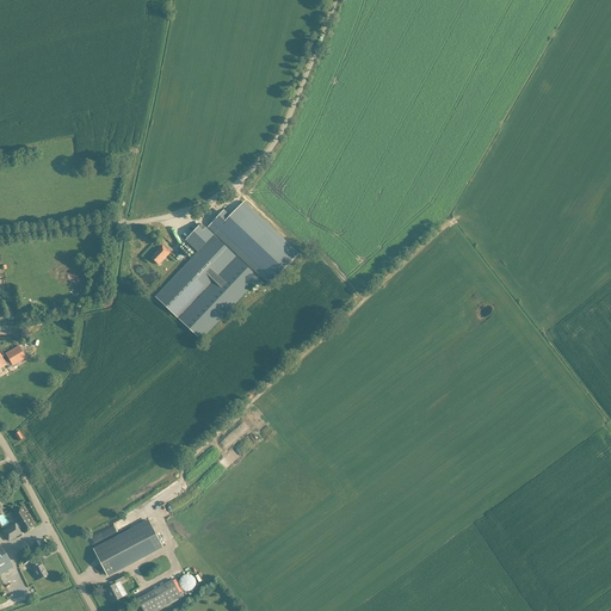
[(220,216),(207,229),(259,279),(267,288),(300,254),(245,202),(226,222),(220,216)]
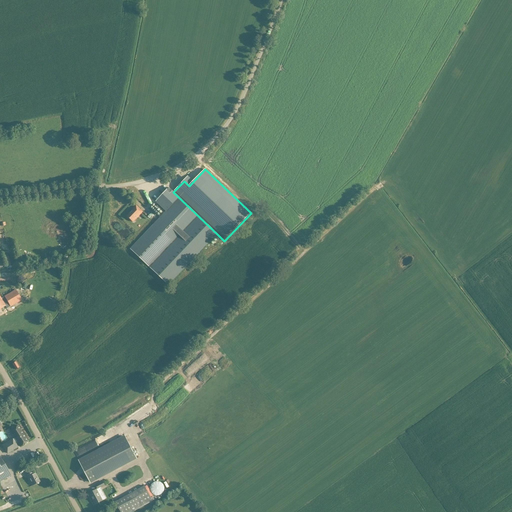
[(166,211),(130,249),(168,285),(217,234),(173,192),(169,188),(156,202),(159,204),(157,207),(160,210),(162,207),(166,211)]
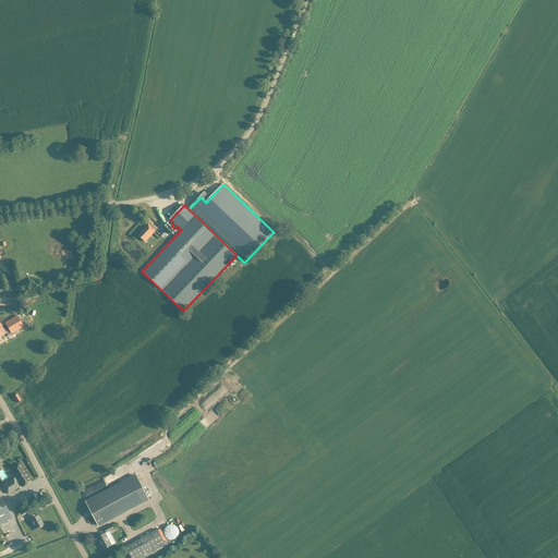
[(144,230),(138,235),(143,241),(145,239),(147,240),(154,232),(152,230),(153,229),(148,225),(144,229),(144,230)]
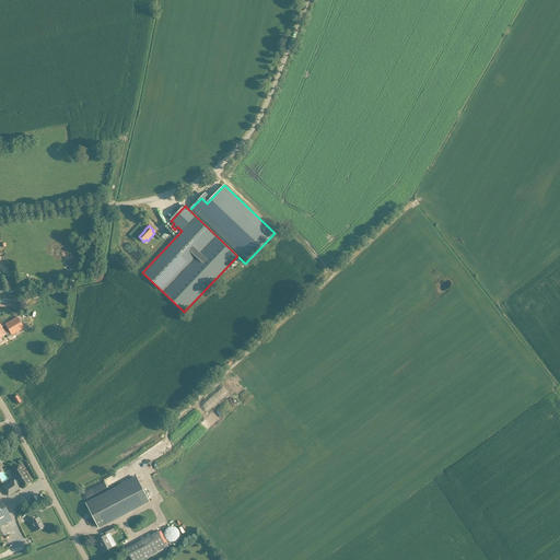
[(24,328),(18,317),(6,324),(3,321),(0,322),(0,338),(6,335),(7,337),(11,335),(11,336),(16,333),(24,328)]
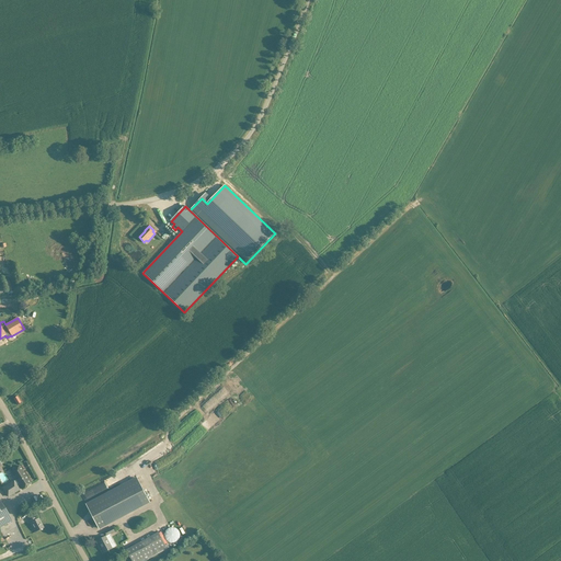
[(11,472),(15,480),(19,485),(22,490),(32,484),(21,466),(11,472)]
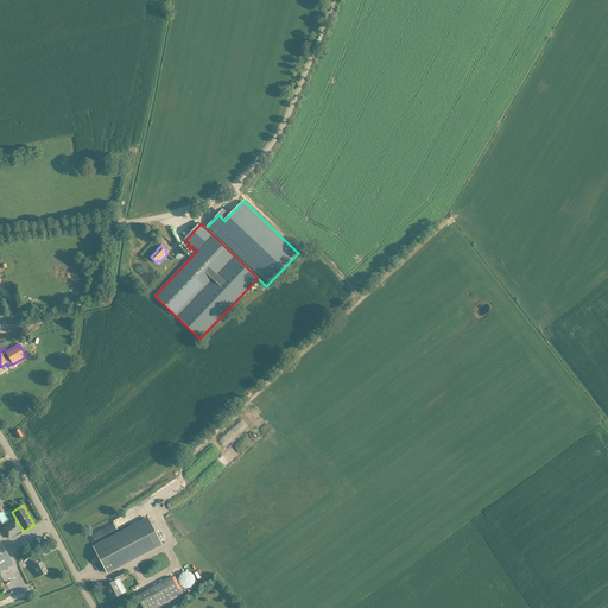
[(107,572),(162,544),(149,518),(94,548),(107,572)]
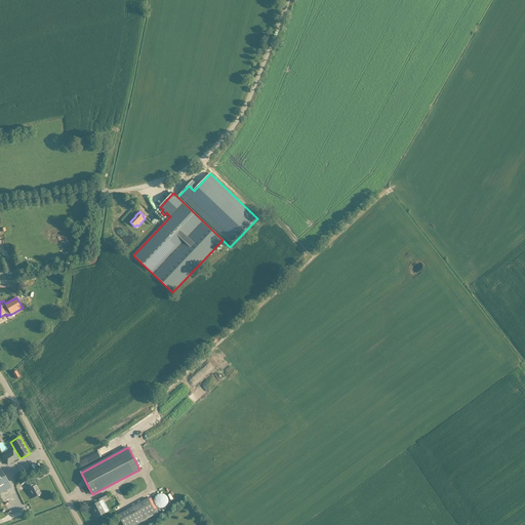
[(16,455),(17,454),(14,449),(13,450),(13,449),(1,456),(7,466),(18,458),(16,455)]
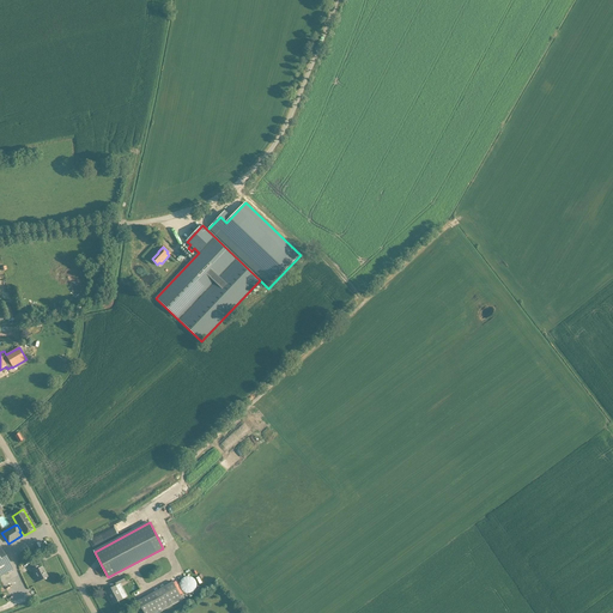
[(0,548),(0,576),(13,569),(0,548)]
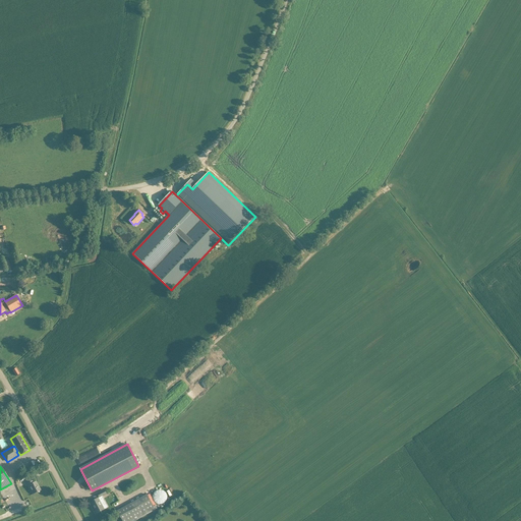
[(27,483),(33,495),(41,490),(36,481),(34,482),(33,480),(29,482),(27,483)]
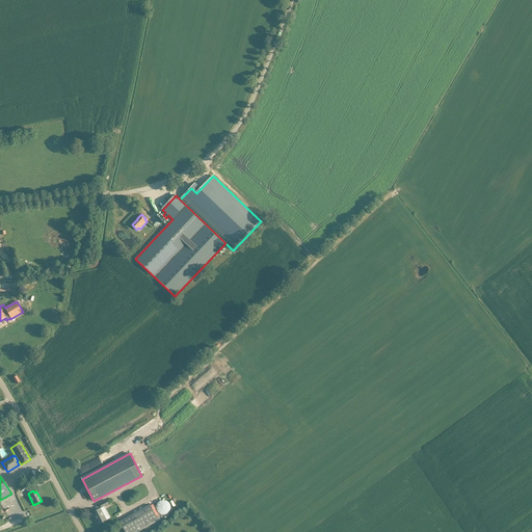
[(102,508),(109,504),(107,500),(99,504),(102,508)]
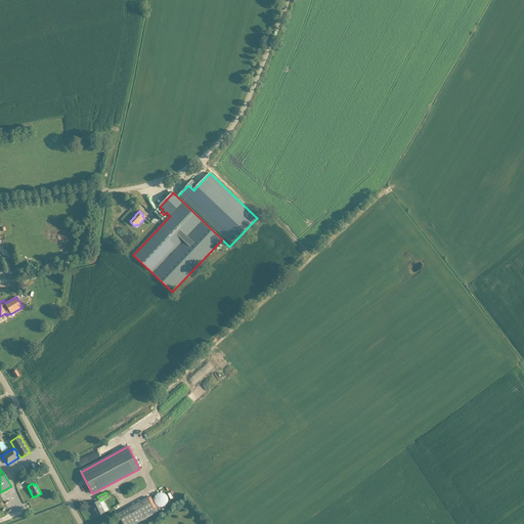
[(168,500),(168,499),(168,498),(168,497),(167,496),(167,495),(166,495),(165,494),(165,493),(164,493),(162,493),(161,492),(160,492),(159,493),(158,493),(157,493),(157,494),(156,495),(155,496),(155,497),(154,498),(154,499),(154,500),(154,501),(155,503),(155,504),(156,505),(156,506),(157,506),(158,507),(159,507),(160,507),(161,507),(162,507),(163,507),(164,507),(165,506),(166,505),(167,504),(168,503),(168,501),(168,500)]
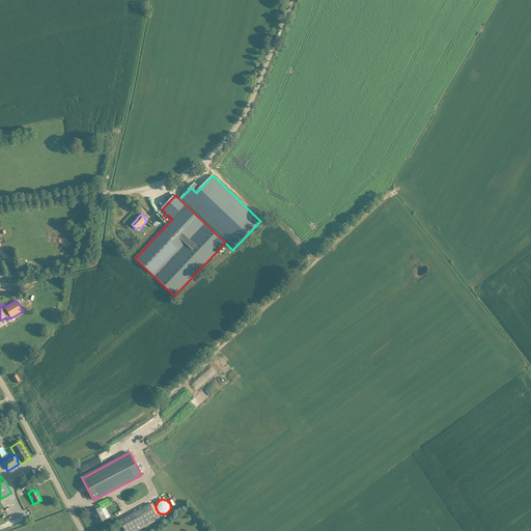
[(123,519),(119,521),(121,525),(124,530),(137,530),(159,520),(157,514),(154,509),(150,504),(146,506),(123,519)]
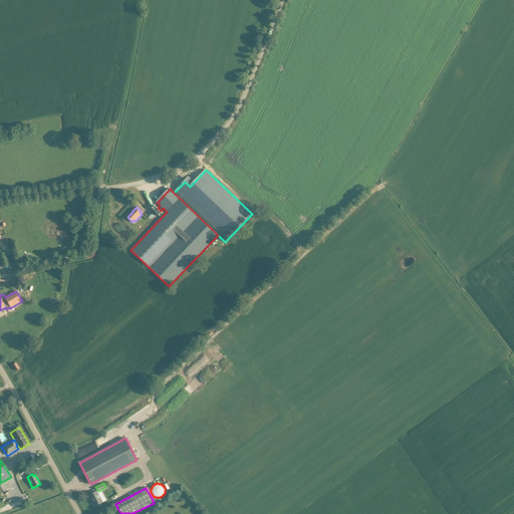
[(95,506),(99,504),(103,502),(97,491),(89,495),(95,506)]
